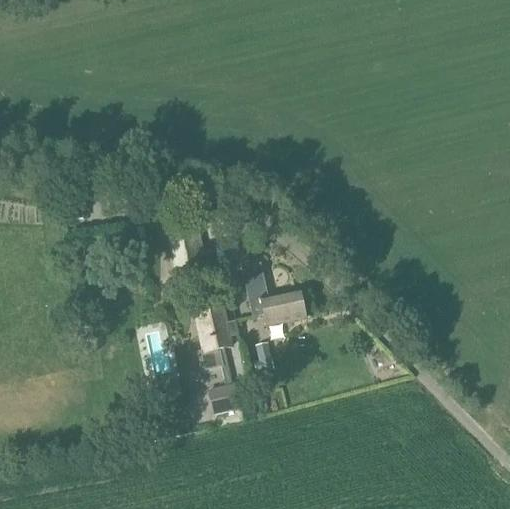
[(171,250),(204,243),(198,217),(166,225),(171,250)]
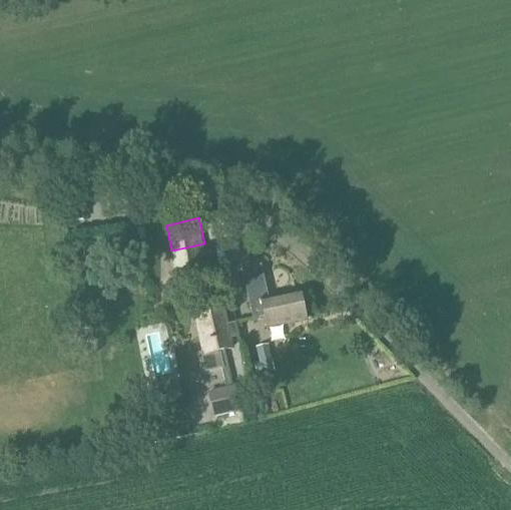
[(177,275),(209,268),(204,243),(171,250),(177,275)]
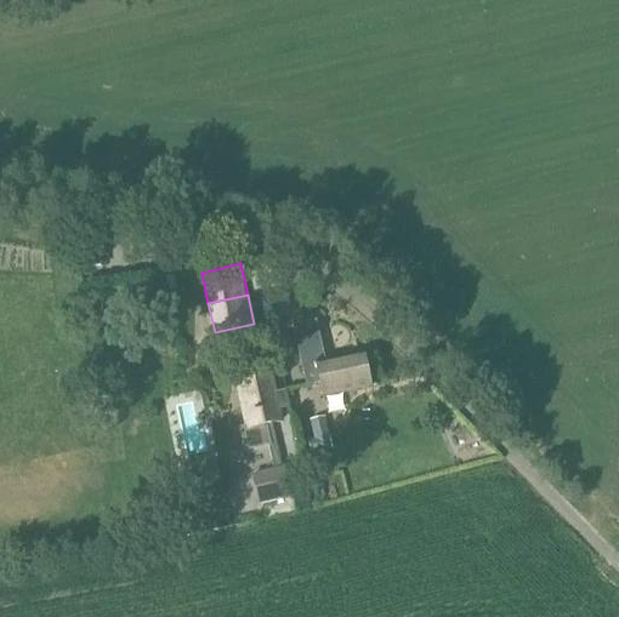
[(318,320),(296,324),(310,382),(322,380),(325,395),(373,384),(365,350),(327,359),(318,320)]
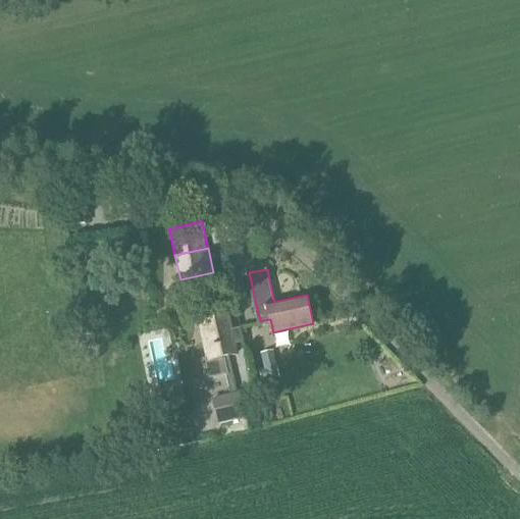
[(236,309),(245,309),(243,273),(234,273),(236,309)]
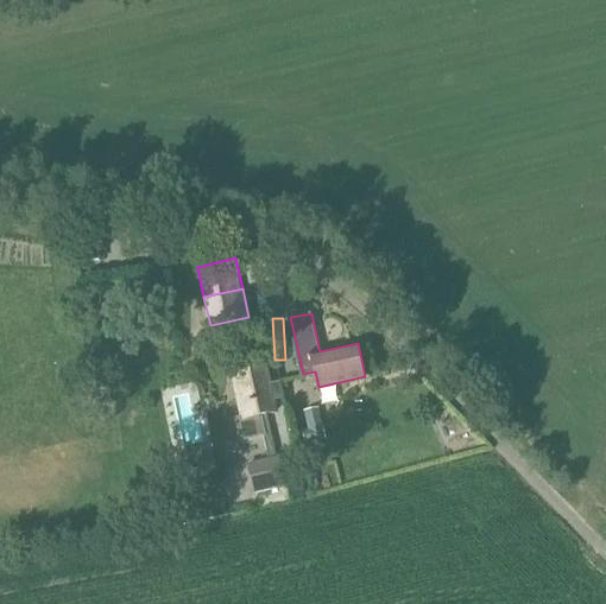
[(267,366),(234,373),(242,415),(234,417),(240,442),(265,437),(260,414),(278,411),(275,398),(284,395),(281,380),(271,382),(267,366)]
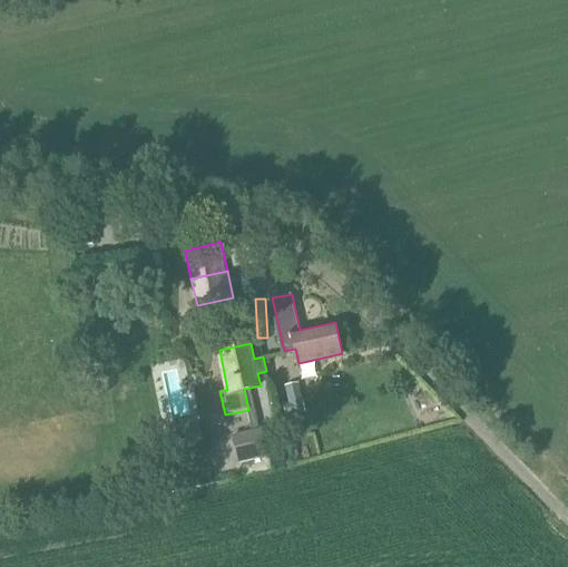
[(155,364),(154,412),(192,413),(193,365),(155,364)]
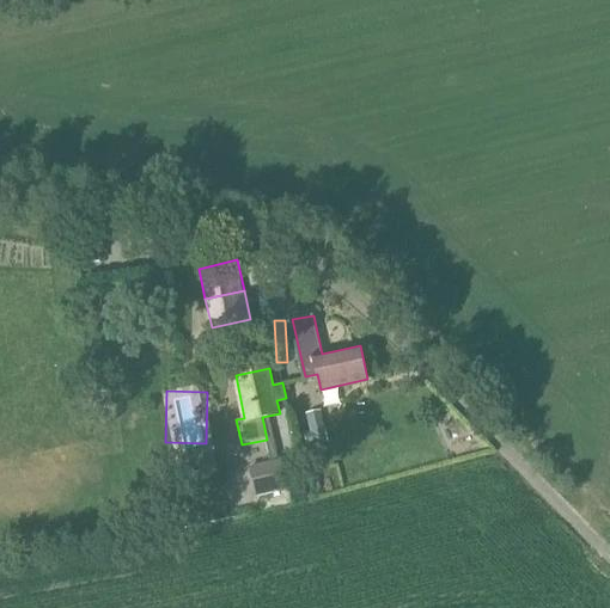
[(307,446),(329,441),(325,427),(306,431),(307,446)]
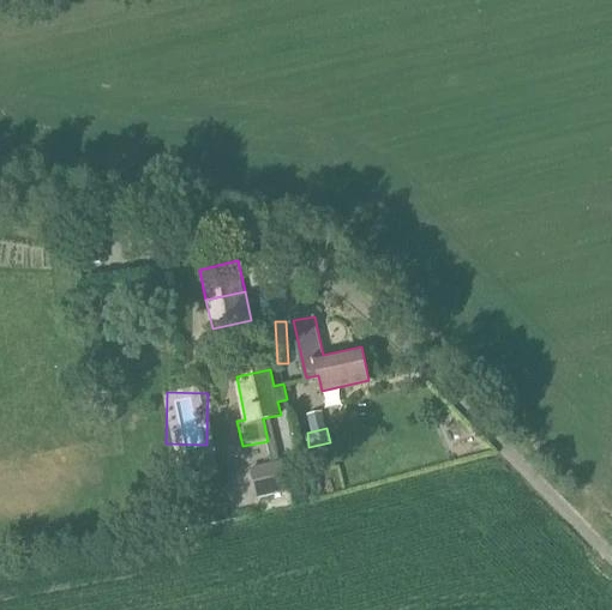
[(193,484),(222,478),(216,452),(189,458),(189,459),(179,460),(184,481),(192,478),(193,484)]
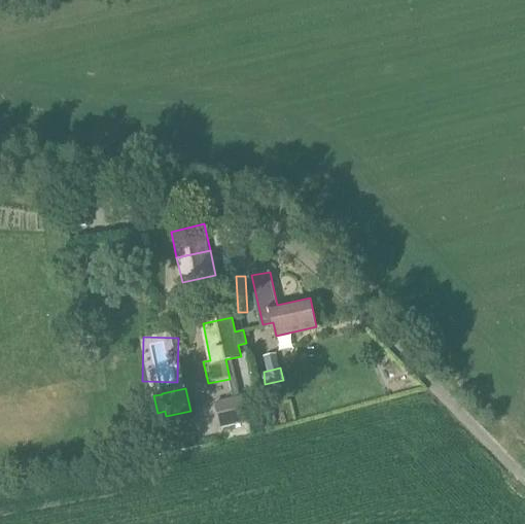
[(220,429),(251,420),(243,395),(213,405),(220,429)]
